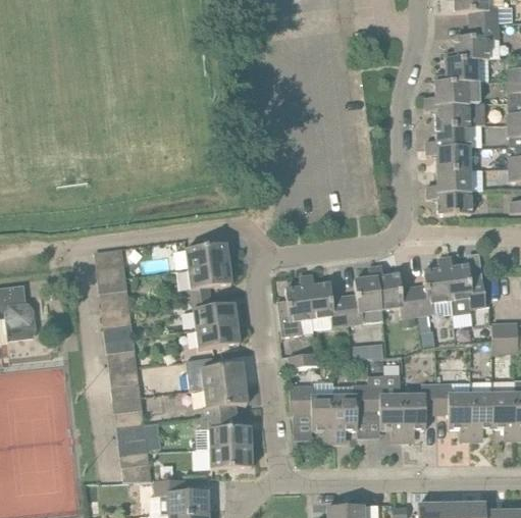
[(454,0),(454,12),(469,12),(469,24),(499,23),(498,6),(487,7),(487,0),(454,0)]
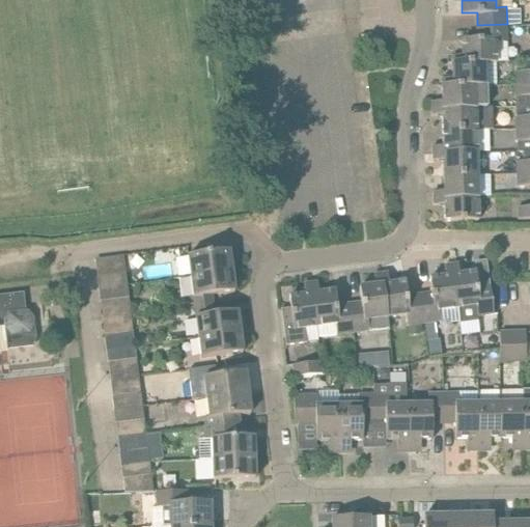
[(452,60),(498,59),(497,40),(507,39),(507,24),(477,25),(477,36),(463,37),(463,53),(452,53),(452,60)]
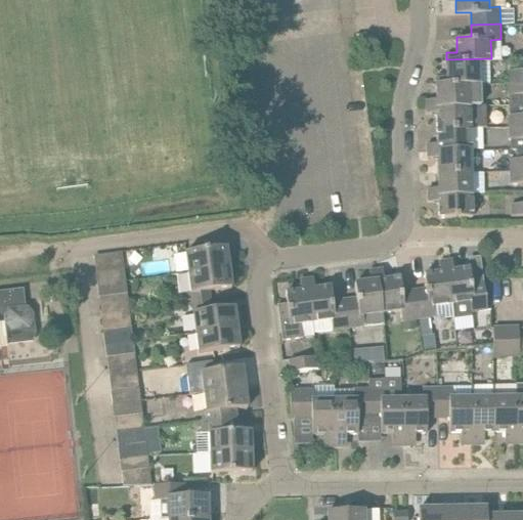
[(491,58),(446,59),(446,75),(436,75),(436,82),(481,81),(480,59),(491,59),(491,58)]
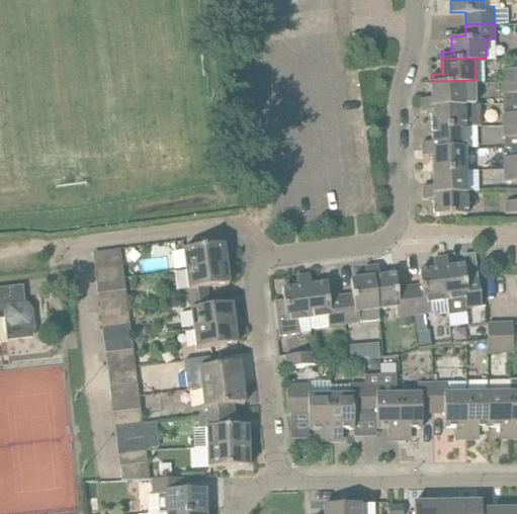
[(516,66),(501,67),(502,79),(516,79),(516,66)]
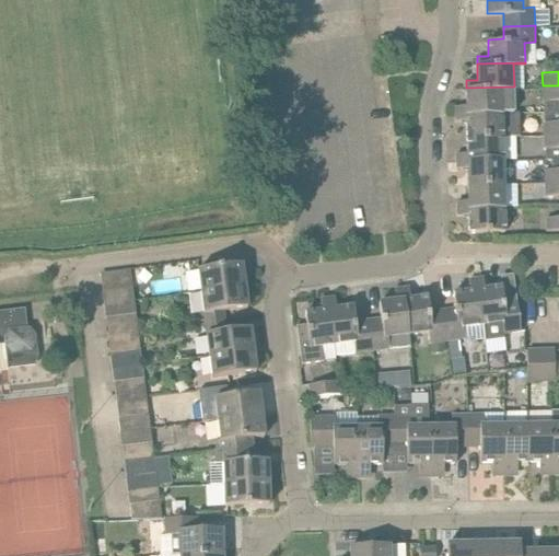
[(558,85),(543,85),(543,100),(558,99),(558,85)]
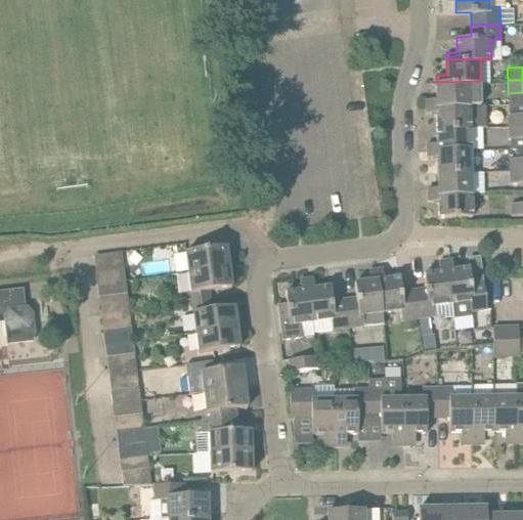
[(482,103),(481,81),(436,82),(436,97),(427,97),(427,104),(471,103),(482,103)]
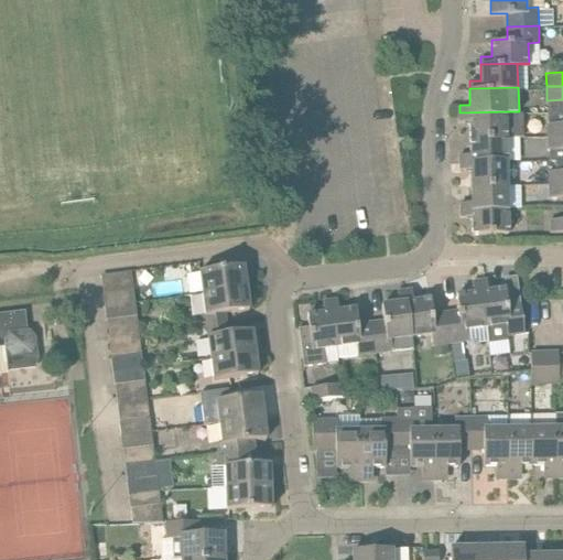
[(562,109),(548,110),(548,121),(562,120),(562,109)]
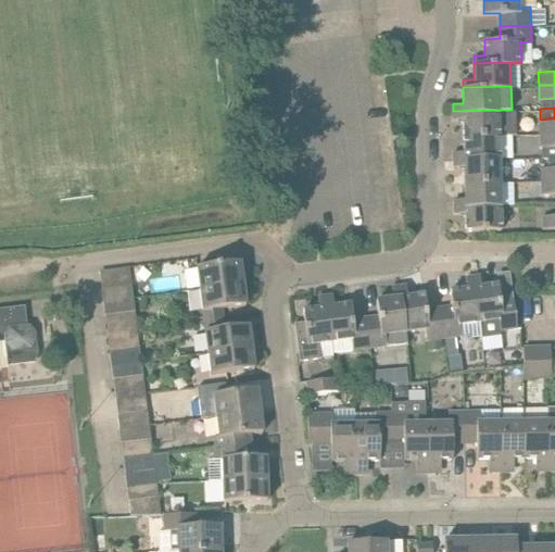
[(500,110),(453,111),(453,118),(464,117),(464,134),(501,133),(500,110)]
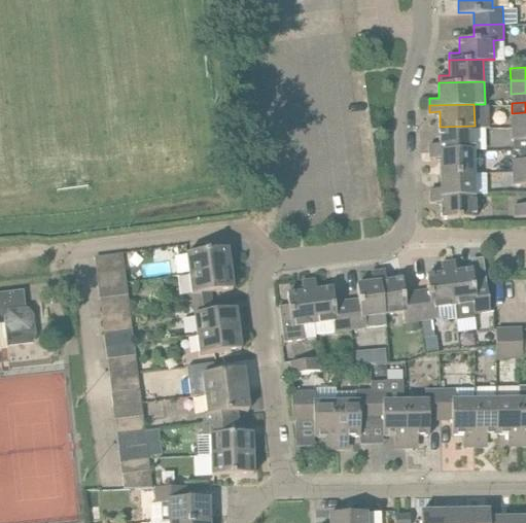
[(511,113),(512,125),(525,124),(525,112),(512,113),(511,113)]
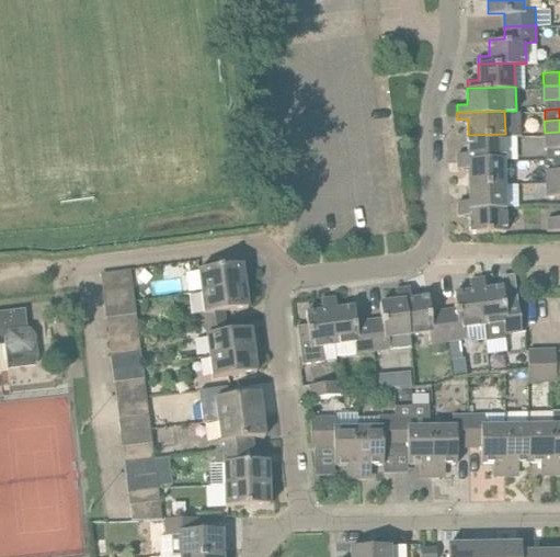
[(559,132),(545,133),(545,147),(559,146),(559,132)]
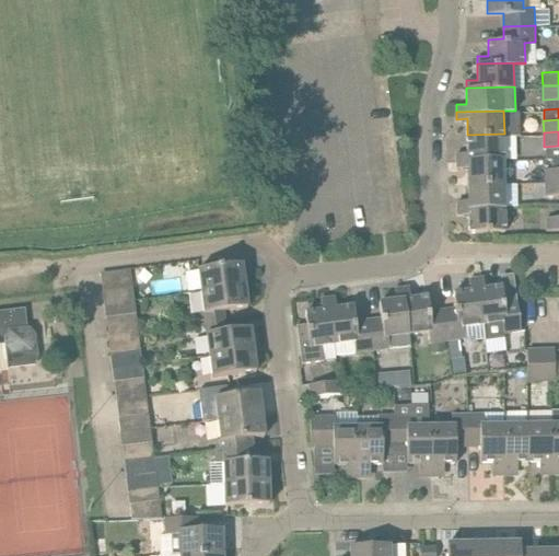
[(504,134),(467,135),(468,151),(456,152),(457,159),(504,158),(504,134)]
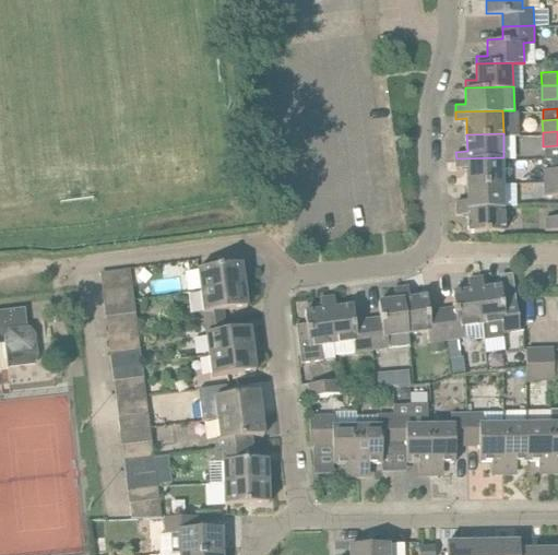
[(467,182),(503,181),(503,157),(456,158),(456,166),(467,166),(467,182)]
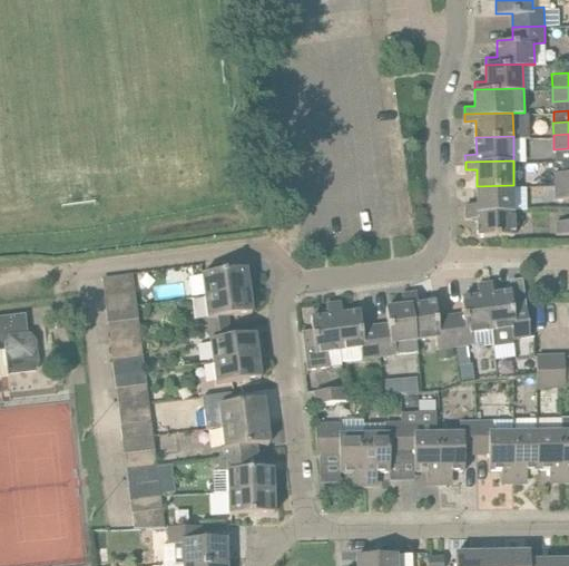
[(555,171),(555,183),(568,182),(568,169),(561,171),(555,171)]
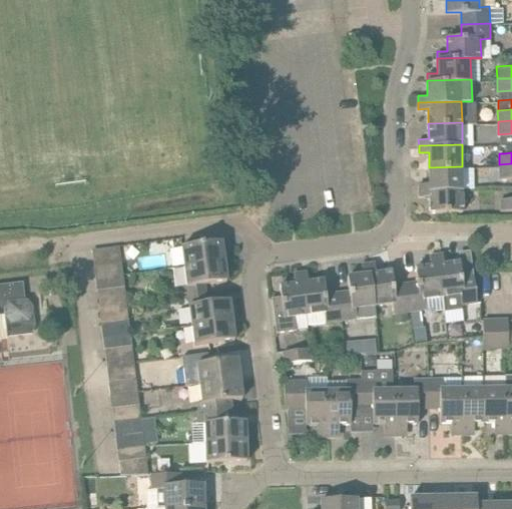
[(499,177),(511,176),(511,163),(499,164),(499,177)]
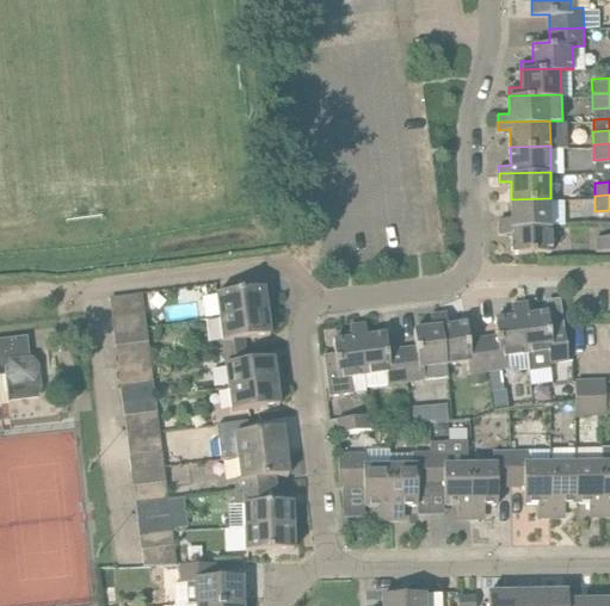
[(500,217),(500,226),(550,224),(550,198),(511,199),(511,216),(500,217)]
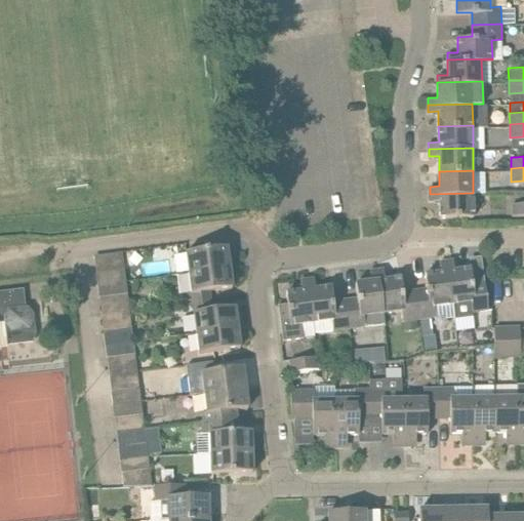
[(440,200),(440,216),(474,215),(473,193),(430,194),(430,200),(440,200)]
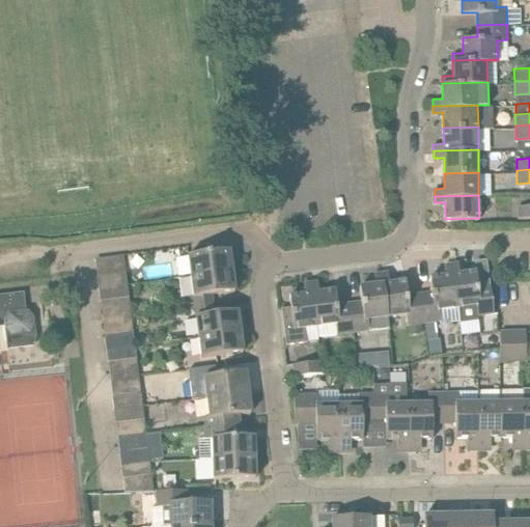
[(529,203),(519,204),(519,217),(529,216),(529,203)]
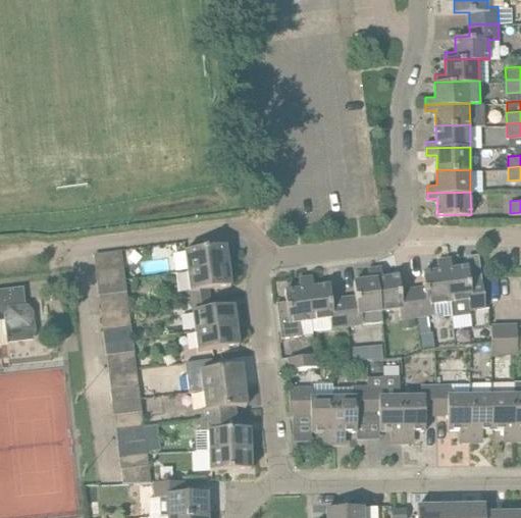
[(188,268),(228,262),(225,244),(186,249),(188,268)]
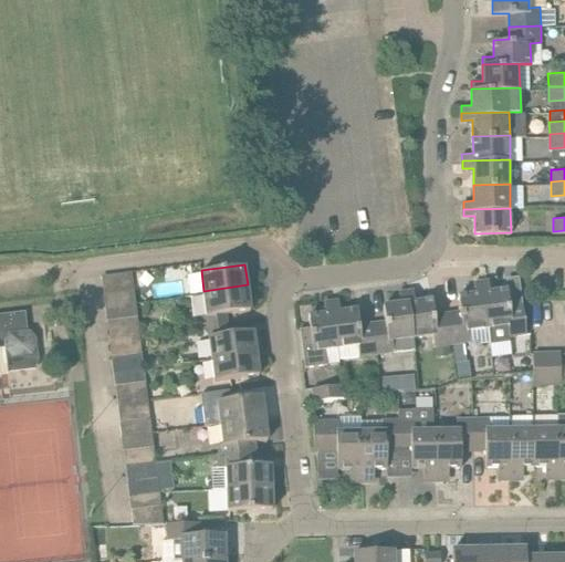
[(527,332),(523,301),(510,303),(508,288),(490,290),(489,278),(481,279),(488,326),(489,326),(490,341),(510,339),(510,334),(527,332)]
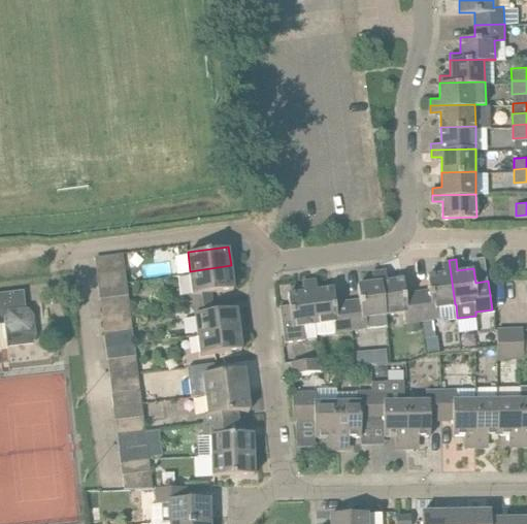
[(419,288),(423,319),(438,317),(436,306),(455,304),(449,260),(442,261),(443,271),(427,273),(429,287),(419,288)]
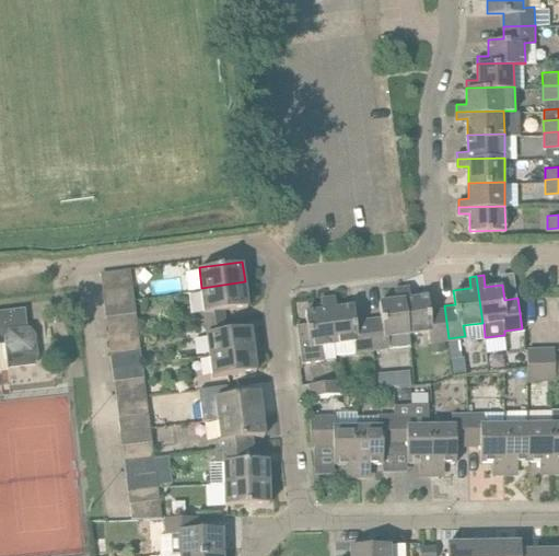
[(204,305),(206,320),(224,316),(223,309),(248,305),(245,281),(201,288),(201,291),(197,292),(199,307),(204,305)]
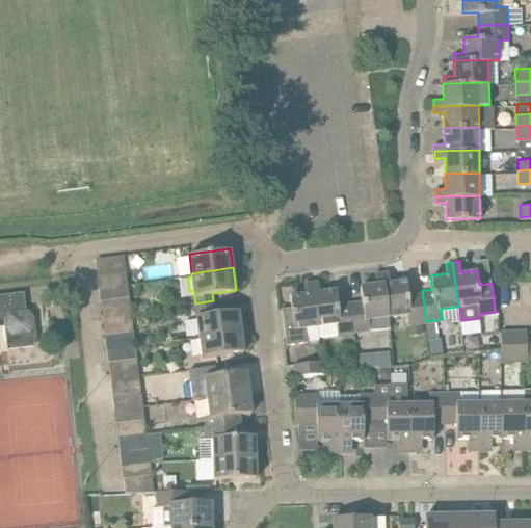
[(99,286),(128,282),(126,270),(98,274),(99,286)]
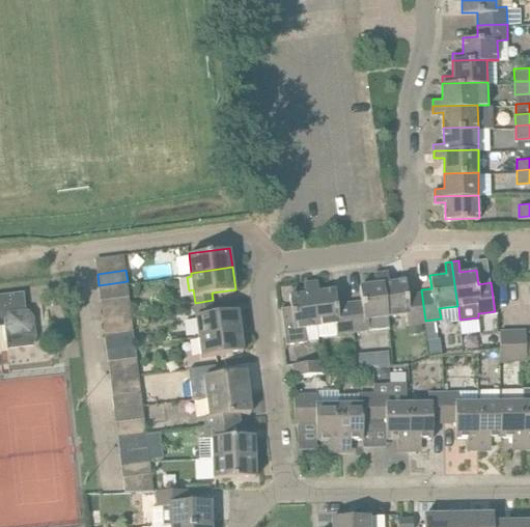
[(421,322),(425,321),(421,289),(408,292),(406,278),(389,280),(388,270),(382,271),(388,315),(407,312),(408,323),(409,323),(421,322)]
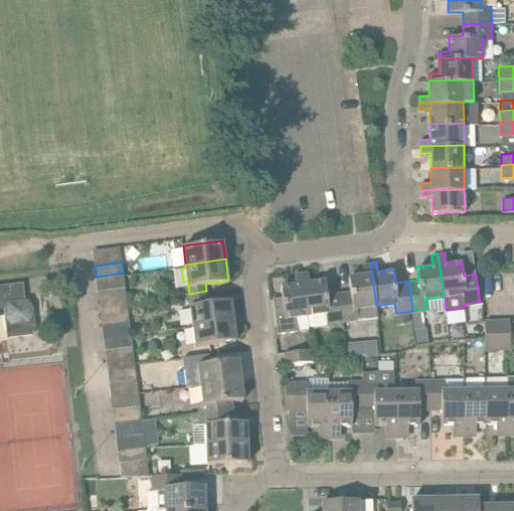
[(339,291),(343,320),(359,318),(357,308),(376,306),(370,263),(363,264),(364,274),(349,276),(350,289),(339,291)]
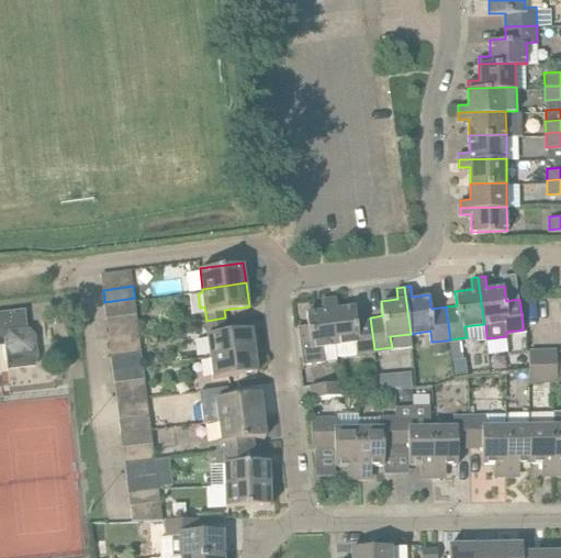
[(337,355),(357,352),(374,349),(370,317),(357,319),(355,304),(338,307),(337,296),(329,297),(337,355)]
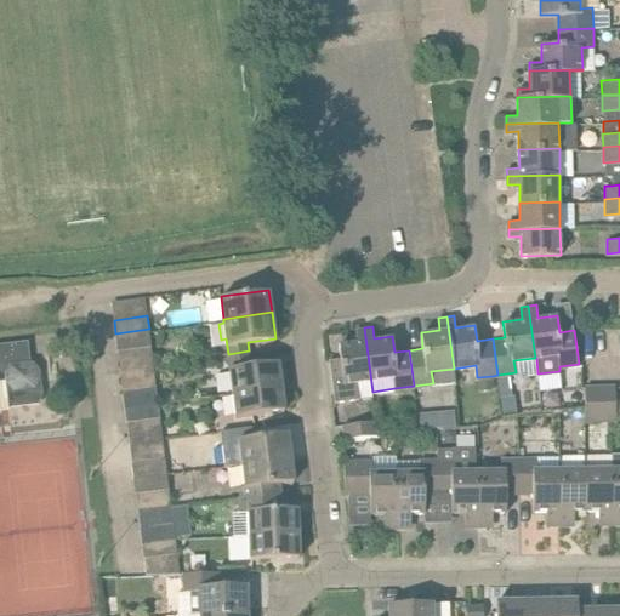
[(371,392),(373,392),(364,328),(356,329),(358,341),(339,343),(341,357),(330,358),(335,400),(359,397),(357,381),(370,378),(371,392)]
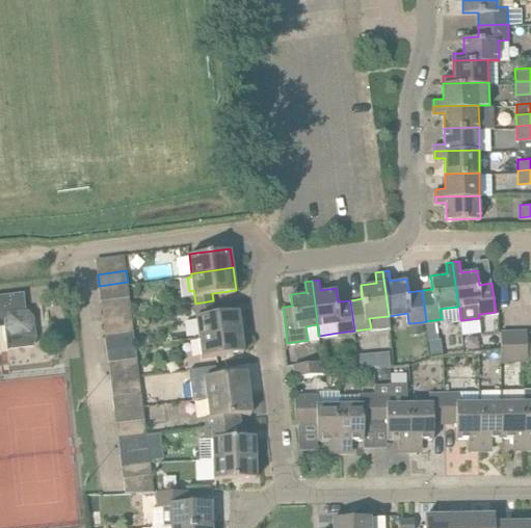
[(128,282),(99,286),(101,299),(129,295),(128,282)]
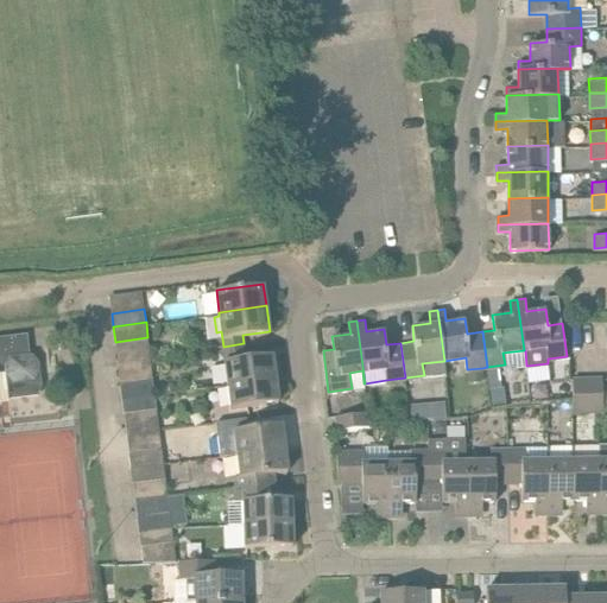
[(38,393),(42,383),(39,360),(32,353),(30,353),(27,331),(0,335),(0,372),(6,372),(7,388),(14,395),(38,393)]
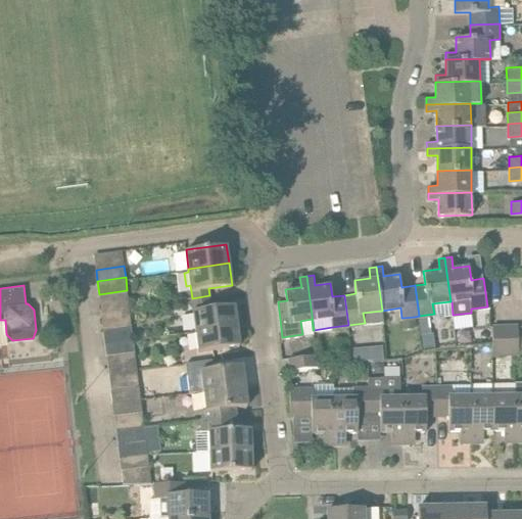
[(195,328),(196,329),(237,323),(234,303),(211,307),(209,295),(192,298),(194,315),(190,315),(191,328),(195,328)]
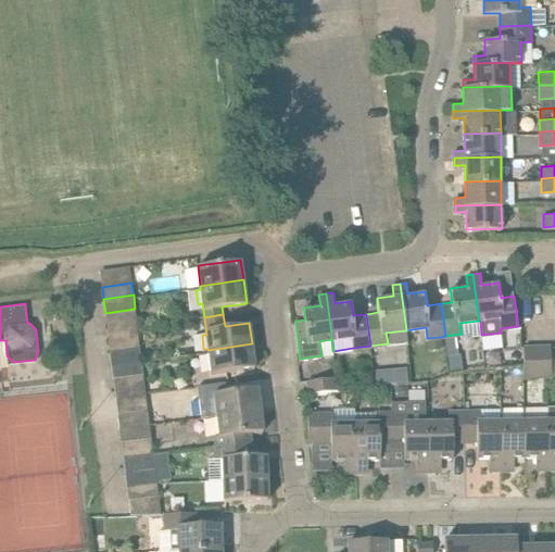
[(456,335),(445,336),(448,352),(458,351),(456,335)]
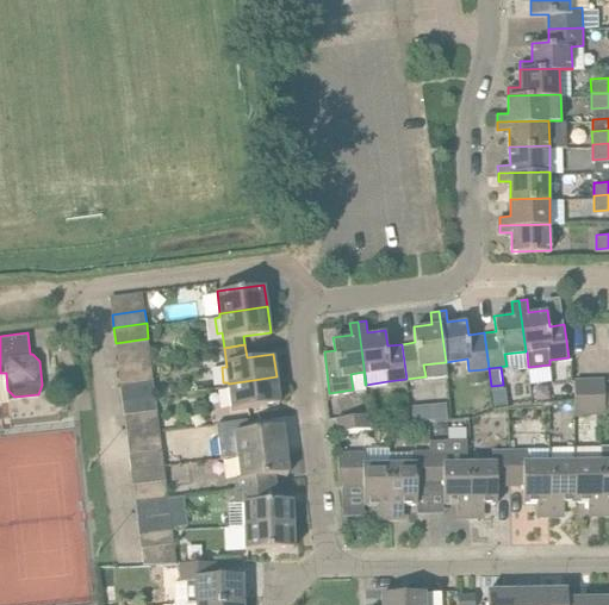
[(484,369),(470,370),(471,382),(485,380),(484,369)]
